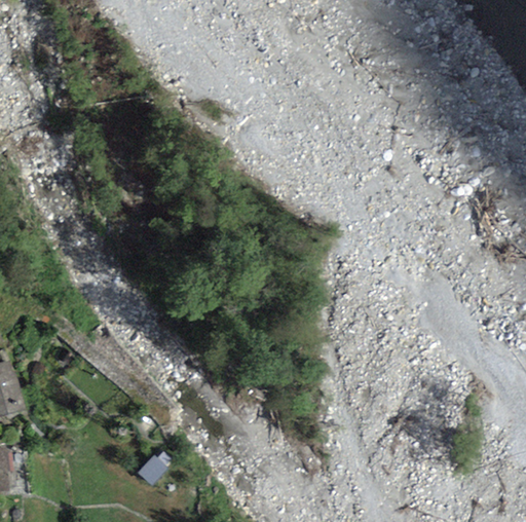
[(68,349),(62,357),(68,363),(75,355),(68,349)]
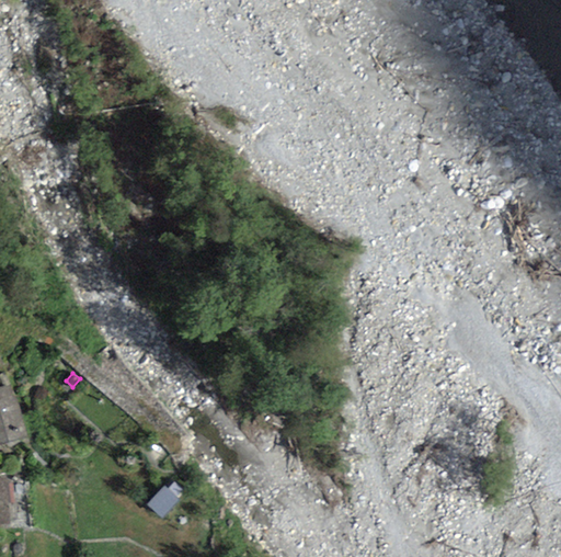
[(0,444),(27,438),(14,384),(0,387),(0,444)]
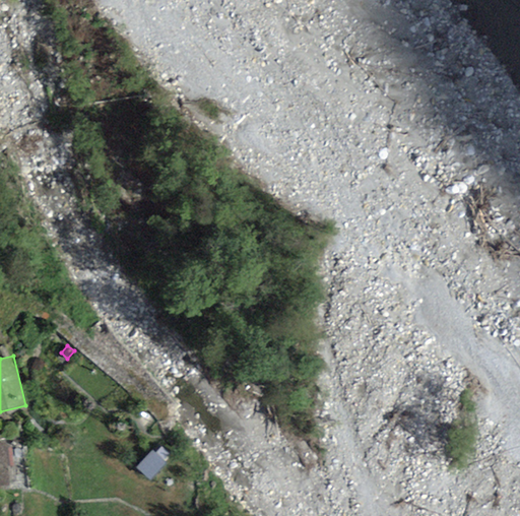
[(40,357),(29,363),(34,370),(44,363),(40,357)]
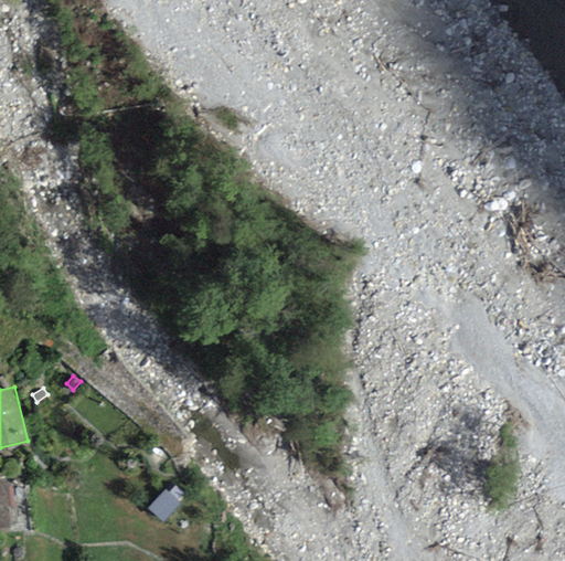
[(2,475),(0,475),(0,521),(9,520),(2,475)]
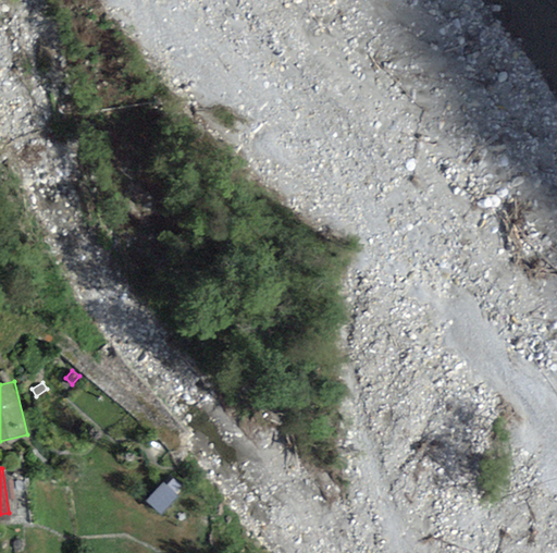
[(163,480),(146,500),(161,514),(178,494),(163,480)]
